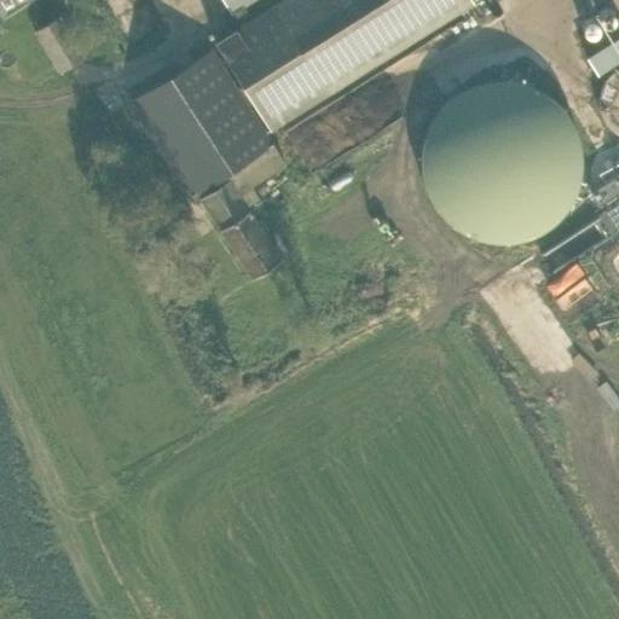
[(221,0),(231,15),(233,13),(243,30),(218,46),(259,111),(271,131),(327,96),(473,5),(469,0),(221,0)]
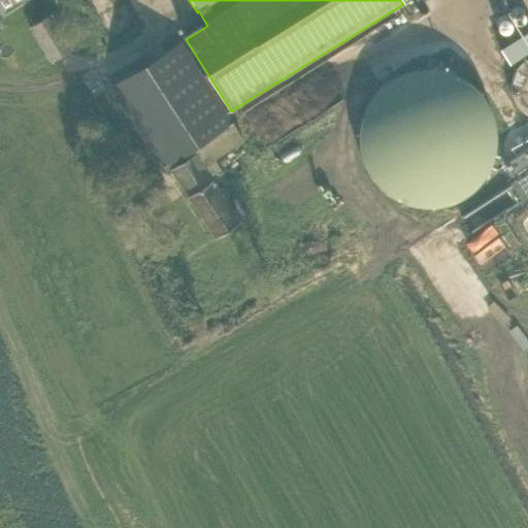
[(500,50),(509,65),(527,53),(527,23),(527,21),(505,34),(510,42),(500,50)]
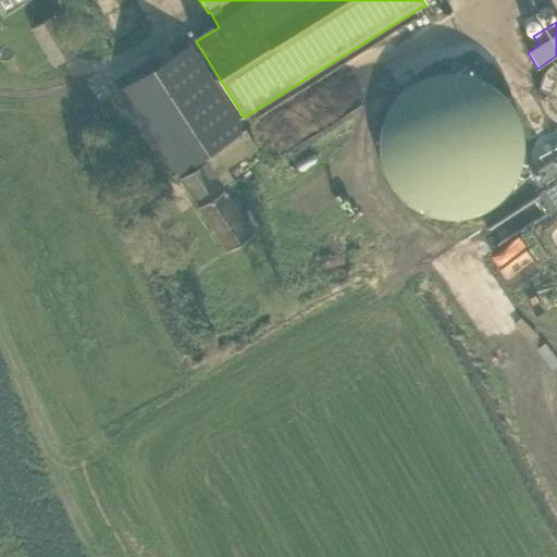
[(233,177),(226,168),(258,147),(192,44),(119,90),(176,181),(181,178),(227,250),(254,233),(222,184),(233,177)]
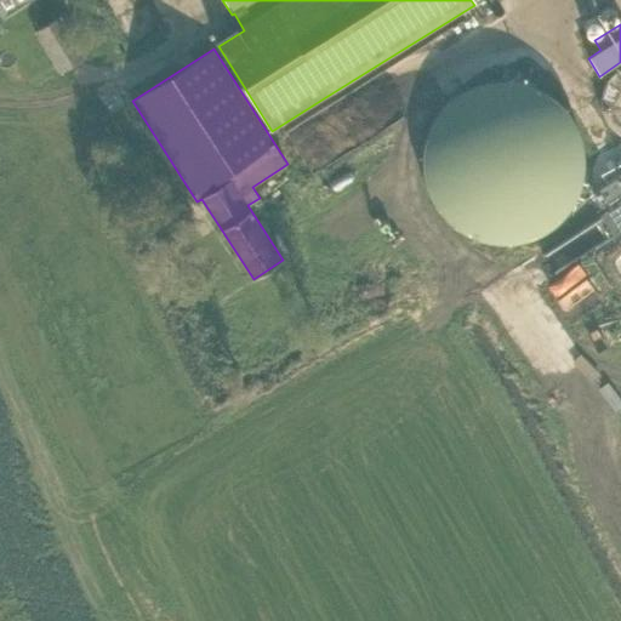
[(600,100),(600,103),(600,107),(600,110),(602,114),(603,118),(605,121),(607,124),(609,127),(613,130),(615,132),(619,135),(620,136),(620,68),(617,70),(615,73),(611,75),(609,79),(607,81),(605,85),(603,89),(602,92),(600,96),(600,100)]
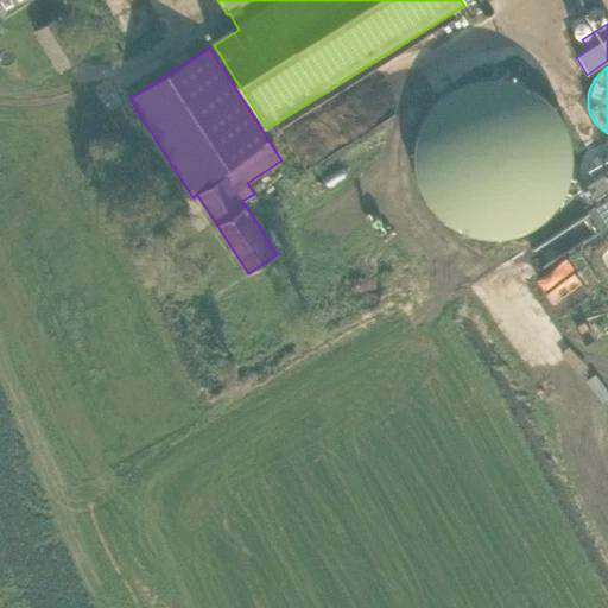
[(569,132),(565,124),(561,115),(555,107),(546,99),(539,93),(531,88),(519,82),(507,80),(501,78),(485,80),(475,81),(468,83),(461,86),(453,90),(443,96),(438,101),(434,106),(429,112),(425,118),(423,122),(420,127),(418,137),(417,143),(416,153),(416,158),(416,164),(417,171),(418,178),(422,187),(425,194),(430,200),(436,208),(443,215),(451,221),(458,225),(463,227),(468,228),(472,229),(476,230),(482,232),(487,233),(498,233),(508,230),(514,229),(520,227),(527,225),(536,220),(542,216),(551,207),(557,201),(562,192),(564,188),(568,179),(570,170),(571,160),(571,152),(570,140),(569,132)]
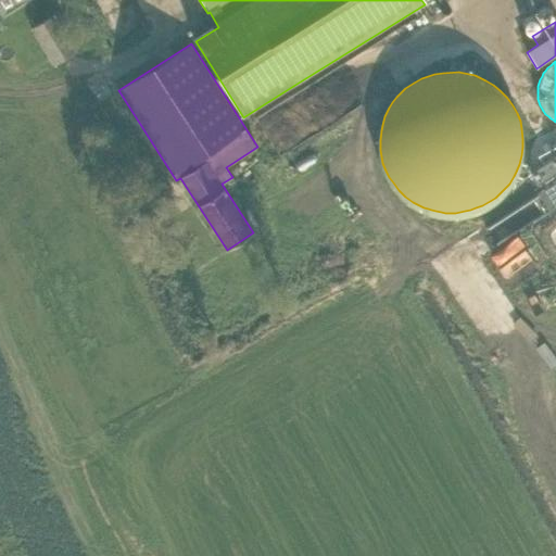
[(555,153),(529,172),(535,184),(555,169),(555,153)]
